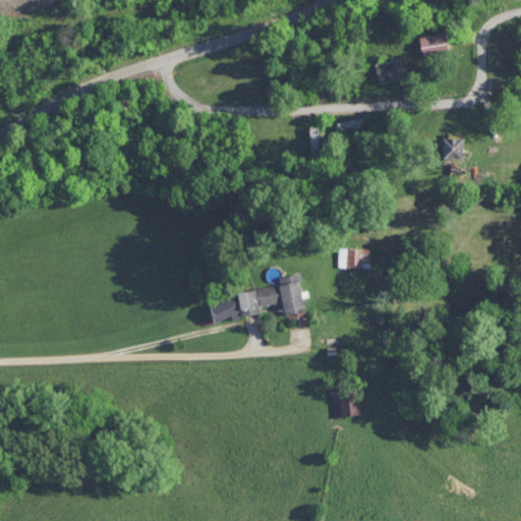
[(450,33),(422,36),(424,54),(452,51),(450,33)]
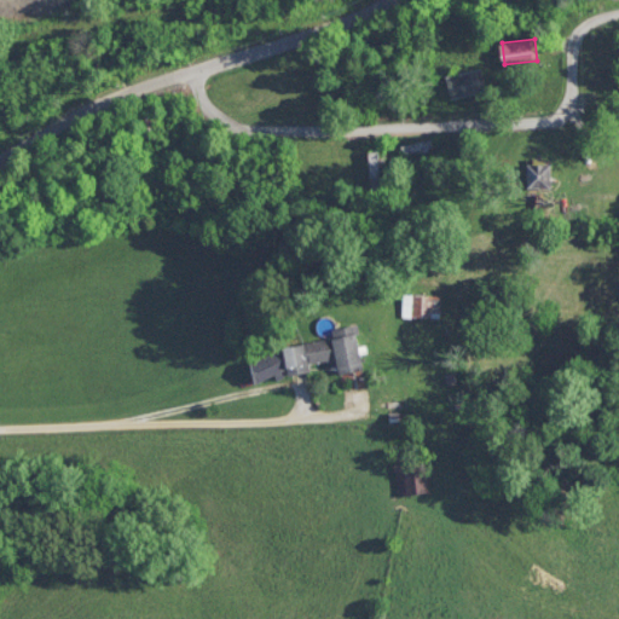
[(449,71),(449,93),(484,93),(484,71),(449,71)]
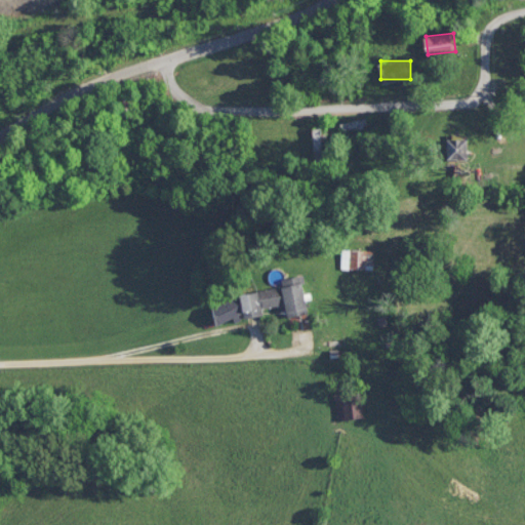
[(321,128),(311,128),(311,157),(321,157),(321,128)]
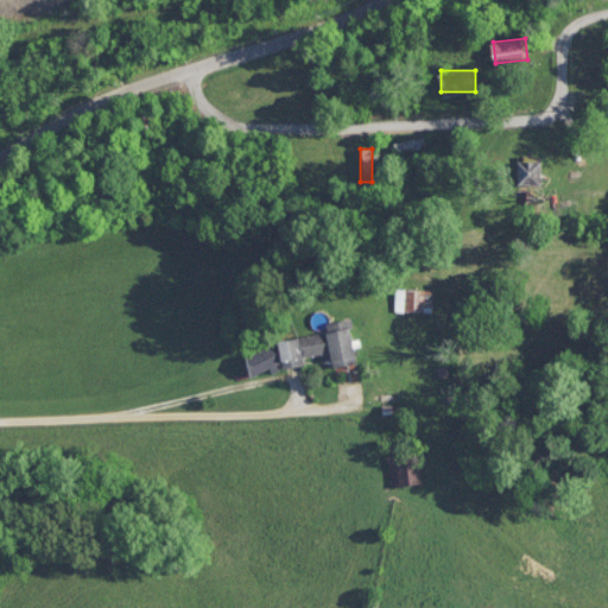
[(550,162),(526,162),(526,184),(550,184),(550,162)]
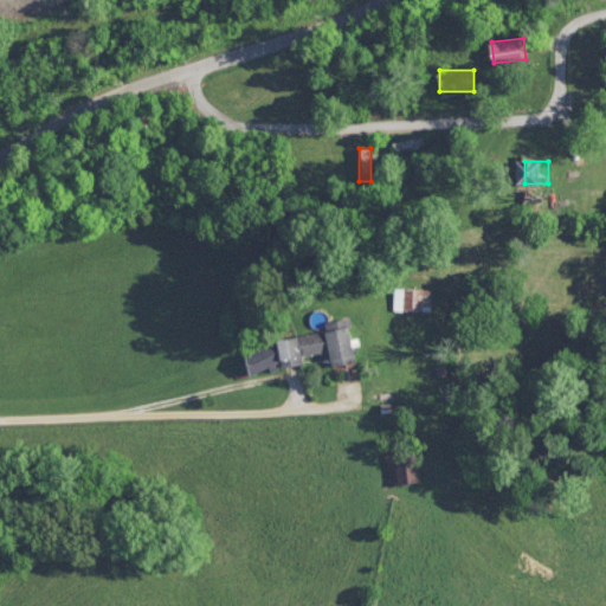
[(399,310),(427,310),(427,290),(399,290),(399,310)]
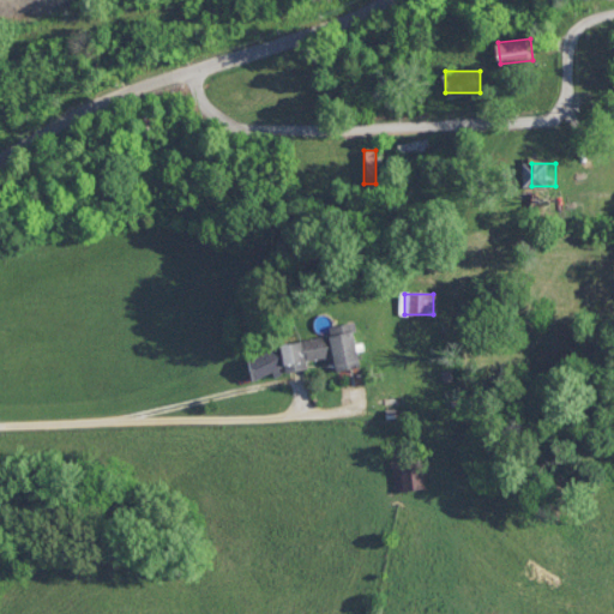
[(281,343),(247,359),(253,379),(287,365),(288,372),(313,368),(312,361),(337,359),(339,371),(367,367),(361,323),(336,326),(337,337),(281,343)]
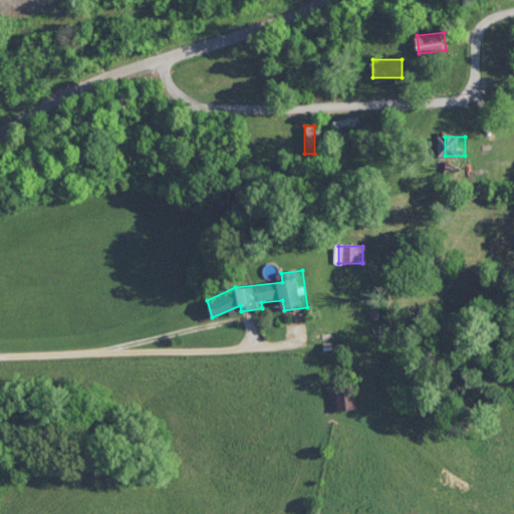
[(358,411),(357,382),(330,383),(331,412),(358,411)]
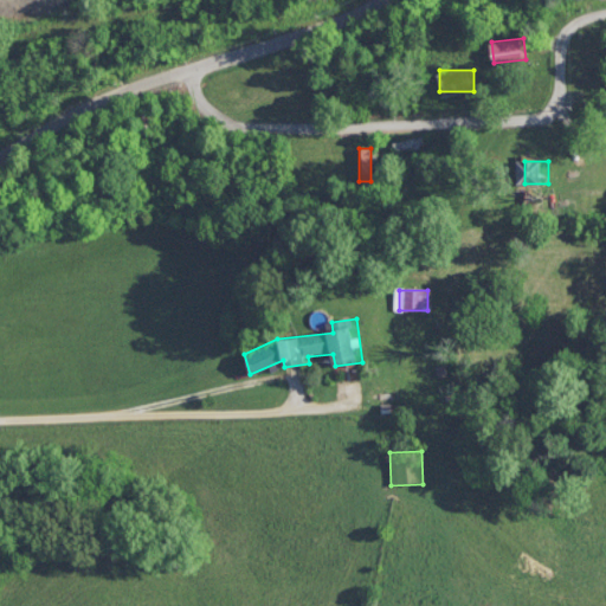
All buildings are outlined.
